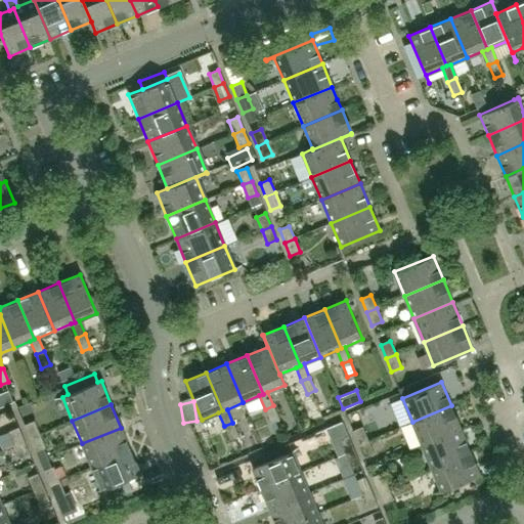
[(278,420),(273,405),(265,409),(270,423),(278,420)]
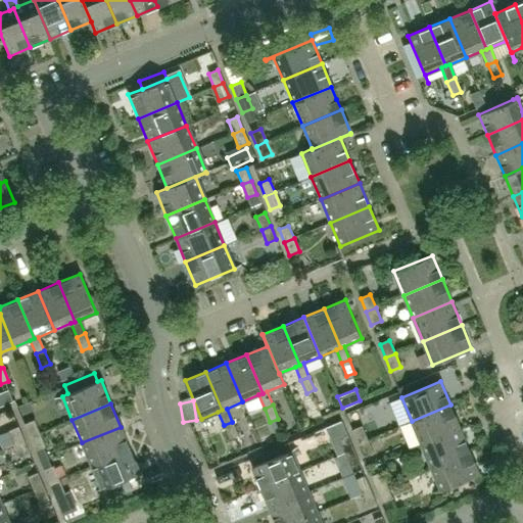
[(460,428),(450,405),(412,421),(421,443),(460,428)]
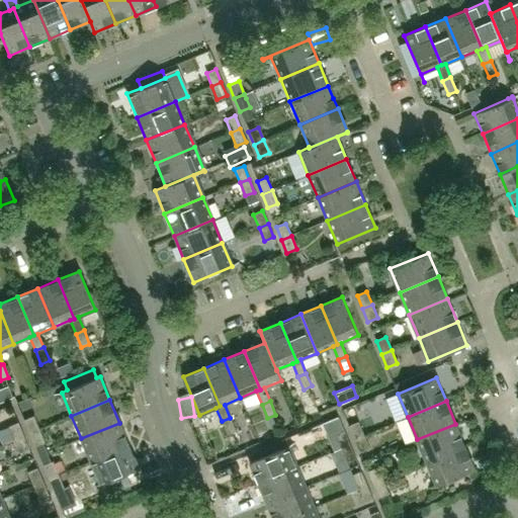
[(38,429),(33,416),(23,420),(28,433),(38,429)]
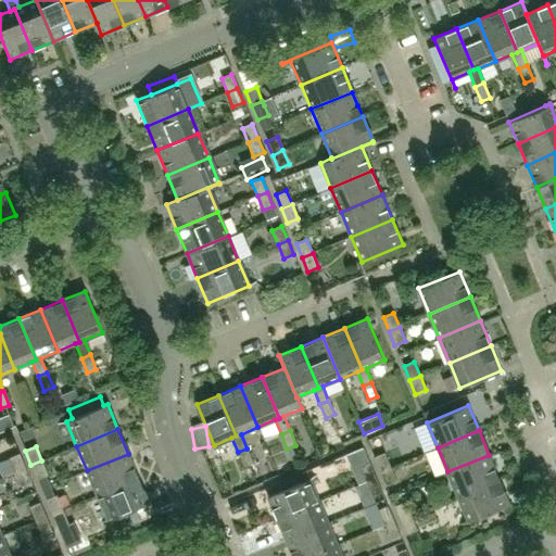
[(252,463),(247,449),(238,452),(244,467),(252,463)]
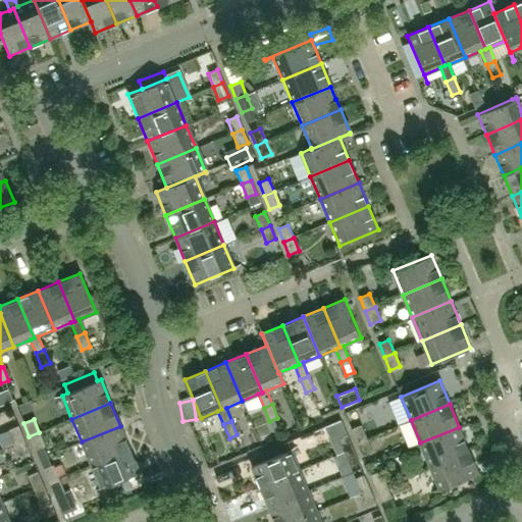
[(367,438),(361,425),(351,430),(357,442),(367,438)]
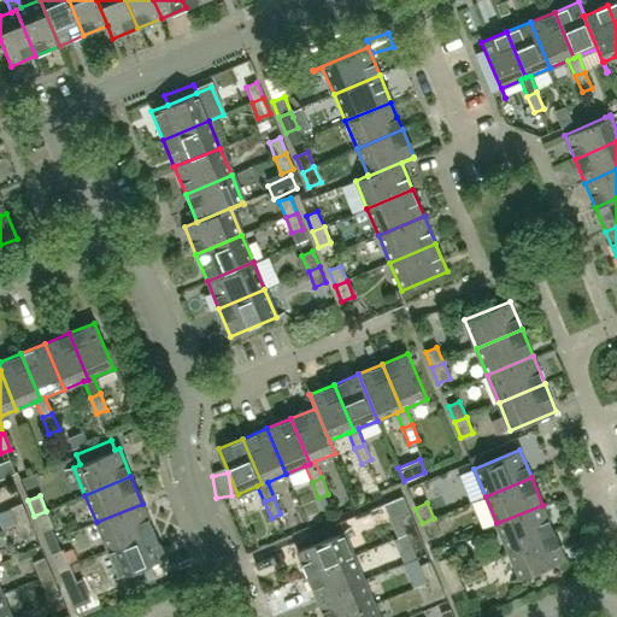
[(28,518),(22,504),(10,509),(17,523),(28,518)]
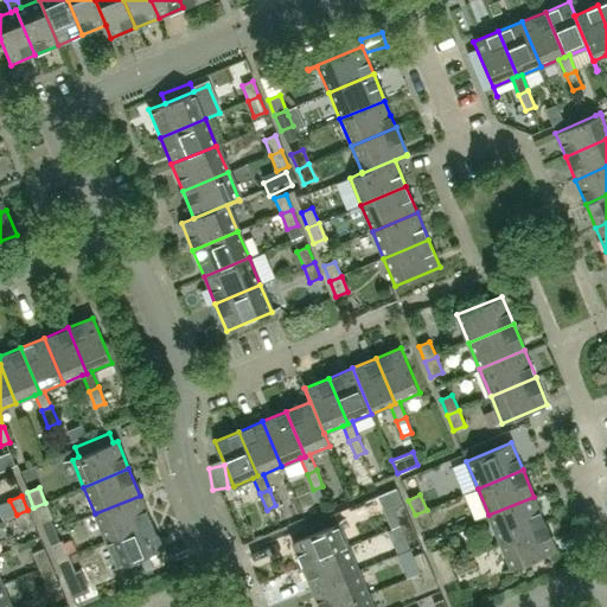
[(151,522),(140,496),(95,513),(106,541),(151,522)]
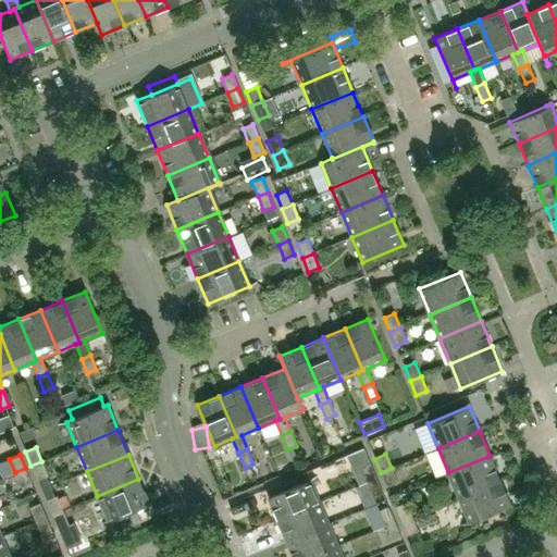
[(499,480),(490,456),(448,472),(458,497),(499,480)]
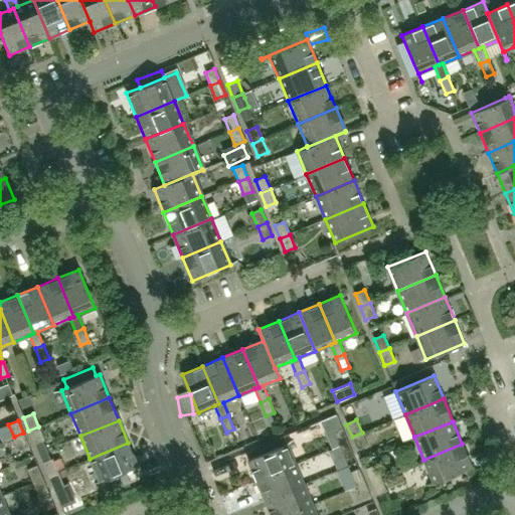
[(44,440),(38,426),(28,431),(34,444),(44,440)]
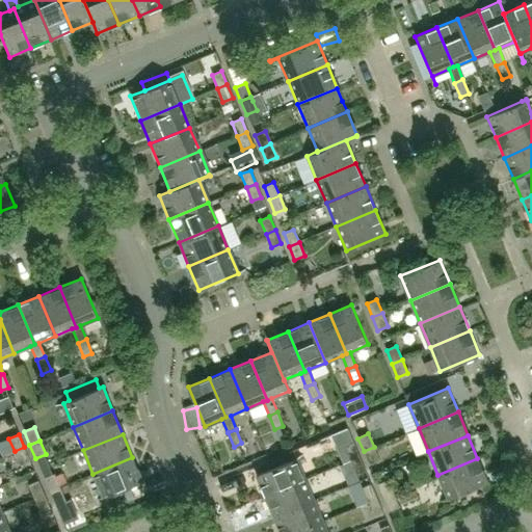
[(358,456),(353,443),(345,446),(350,460),(358,456)]
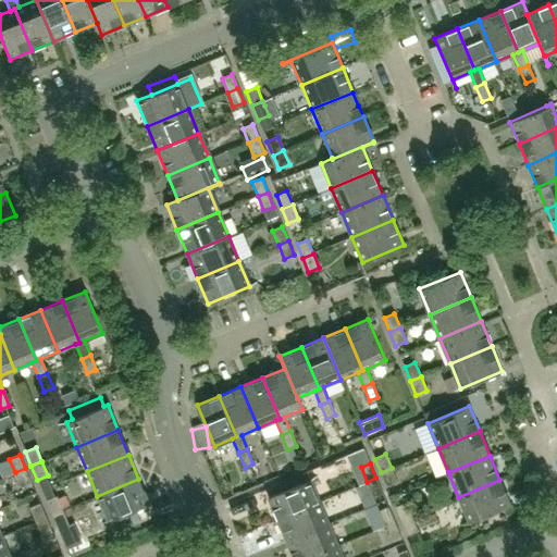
[(31,482),(25,468),(15,472),(21,486),(31,482)]
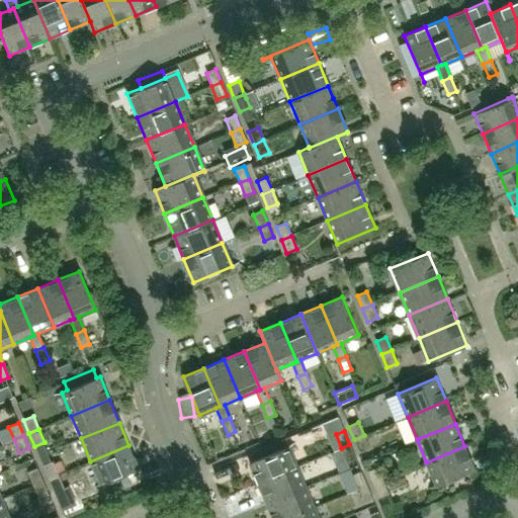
[(369,448),(364,435),(354,439),(359,452),(369,448)]
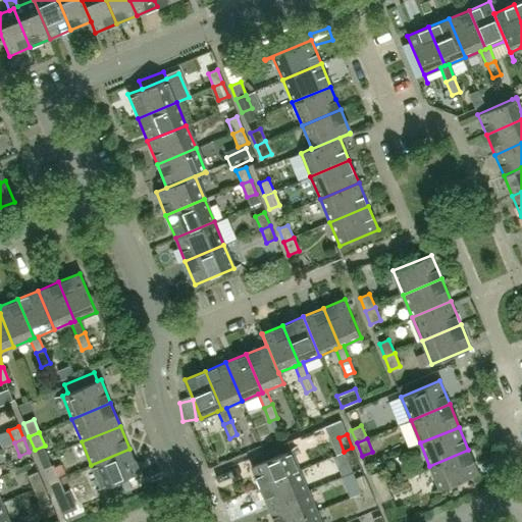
[(358,462),(352,448),(344,452),(350,465),(358,462)]
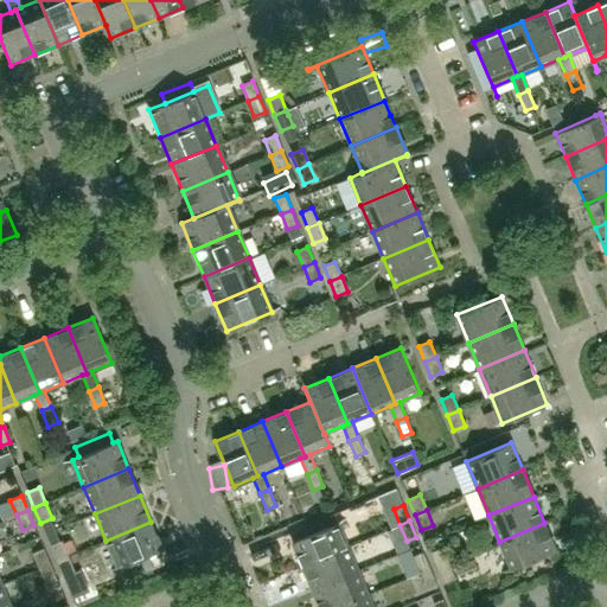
[(151,522),(106,541),(117,568),(122,566),(129,581),(154,572),(147,556),(163,549),(151,522)]
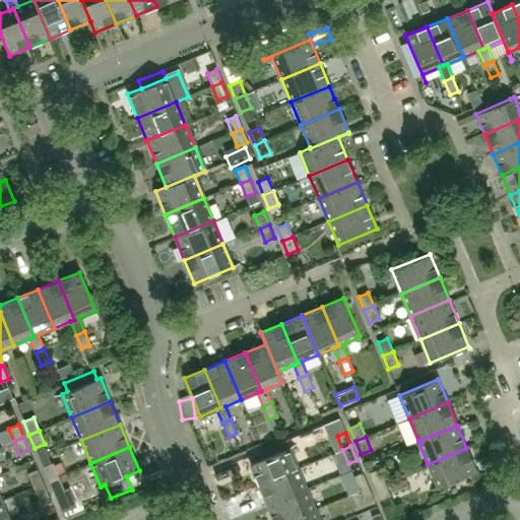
[(298,469),(288,448),(250,465),(259,486),(298,469)]
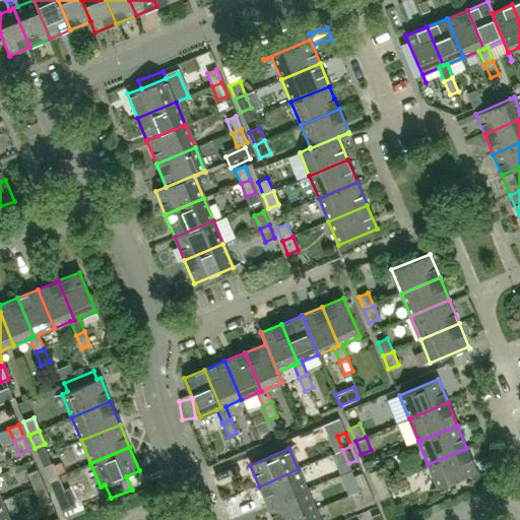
[(476,471),(466,448),(428,464),(438,488),(476,471)]
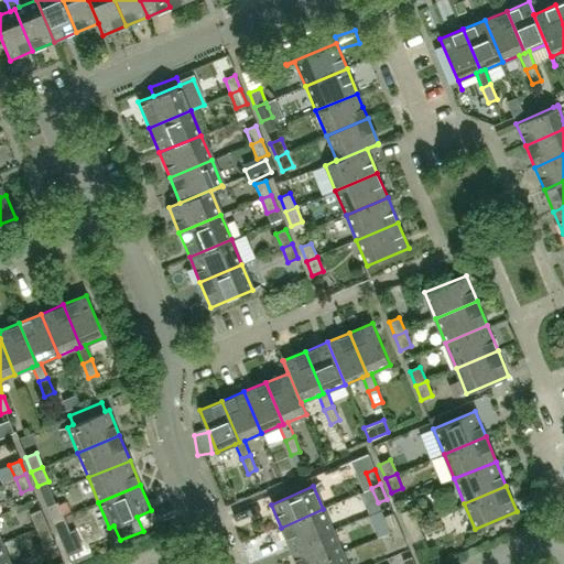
[(63,517),(57,502),(46,507),(52,521),(63,517)]
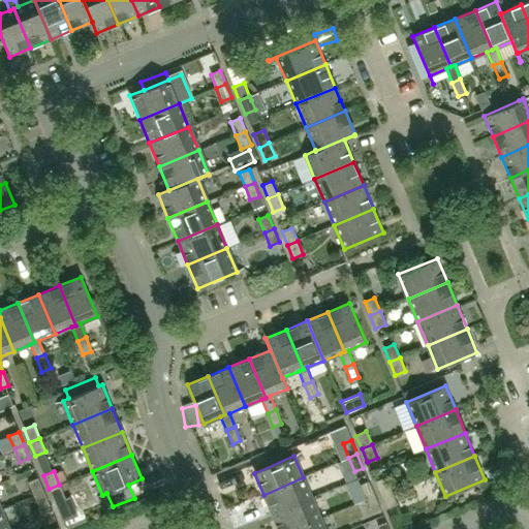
[(311,498),(303,477),(263,495),(272,515),(311,498)]
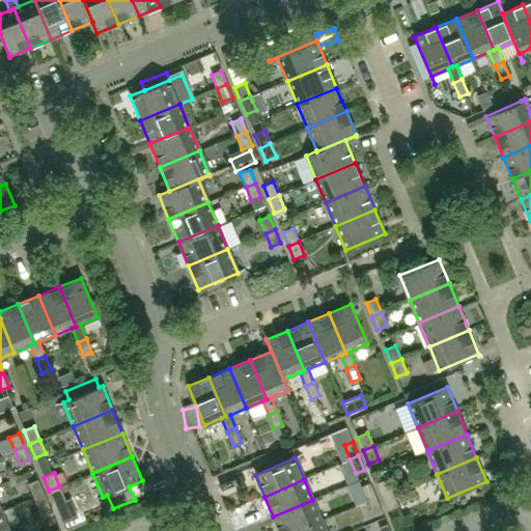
[(393,493),(388,479),(378,483),(383,497),(393,493)]
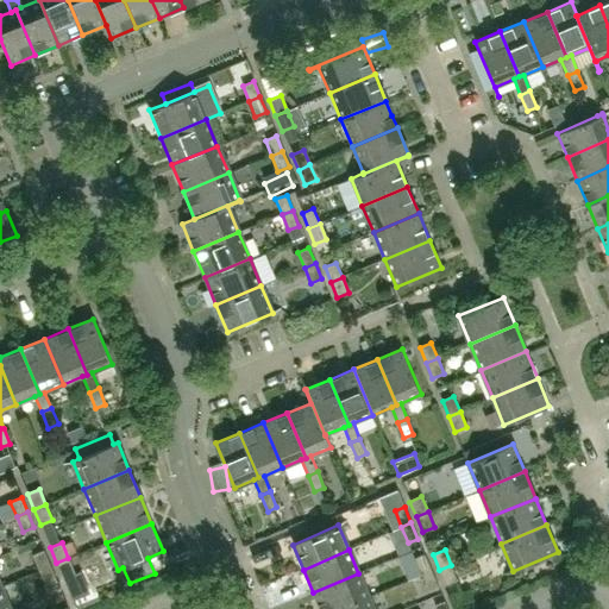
[(50,566),(44,551),(32,556),(39,570),(50,566)]
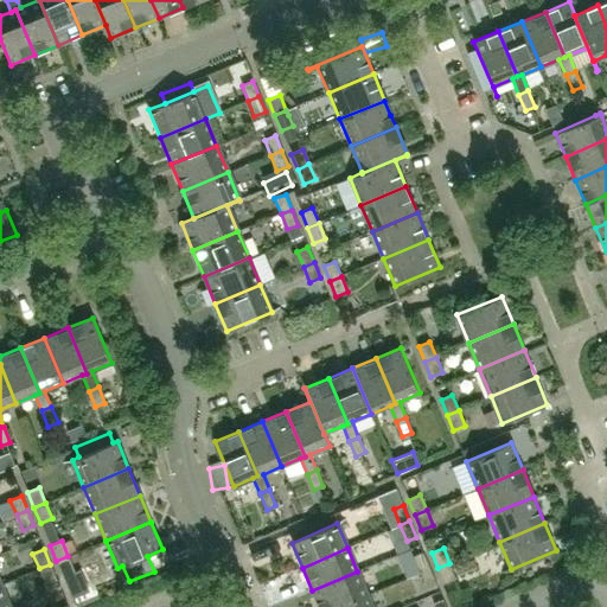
[(429,568),(422,553),(413,556),(420,572),(429,568)]
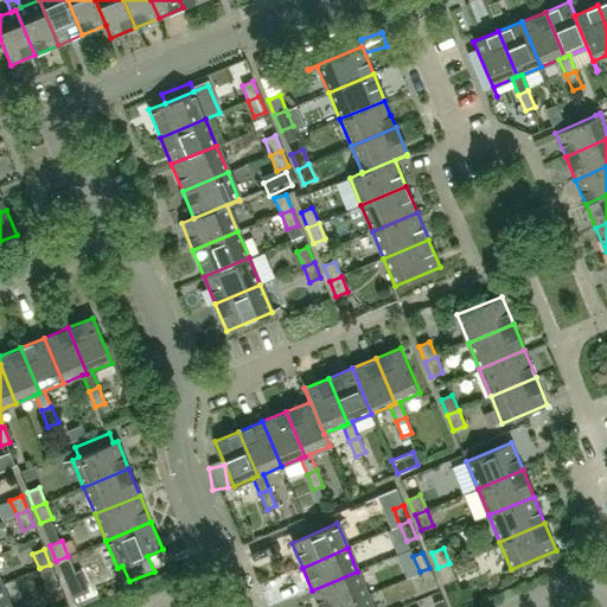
[(75,572),(68,556),(56,561),(63,576),(75,572)]
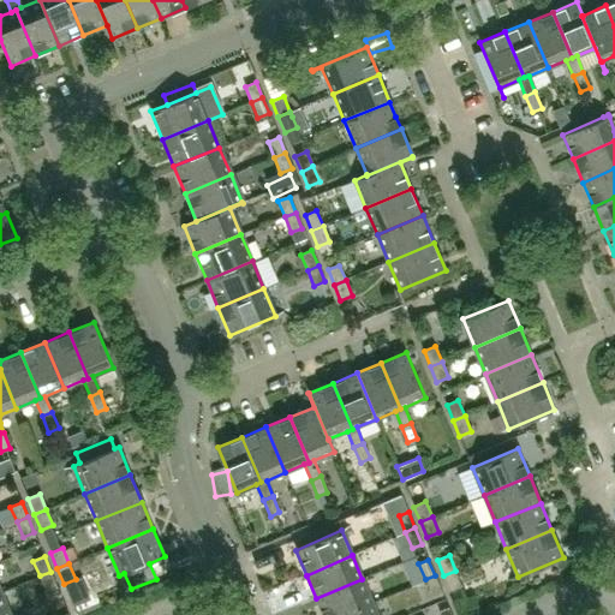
[(479,565),(463,572),(466,581),(483,574),(479,565)]
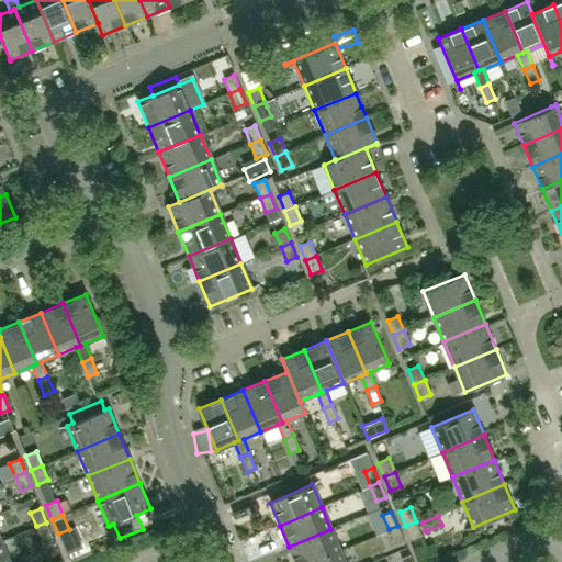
[(422,536),(416,521),(405,526),(412,540),(422,536)]
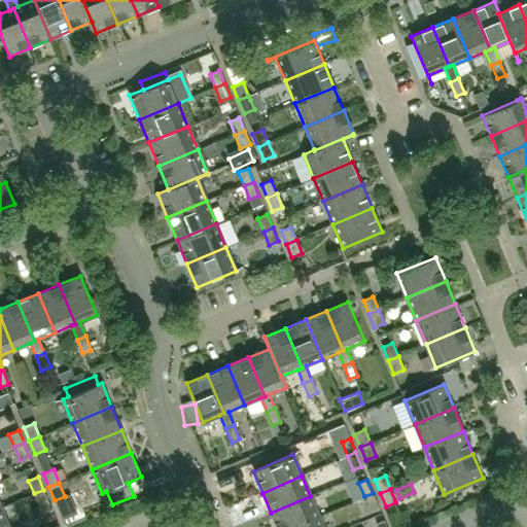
[(49,502),(43,490),(34,493),(39,506),(49,502)]
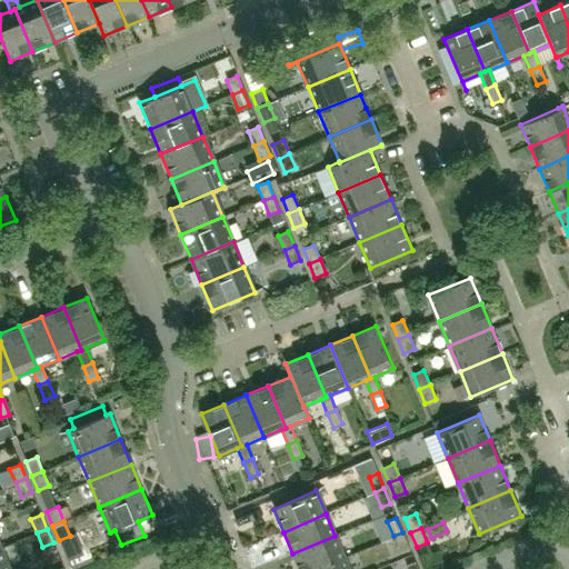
[(409,548),(402,532),(393,536),(400,551),(409,548)]
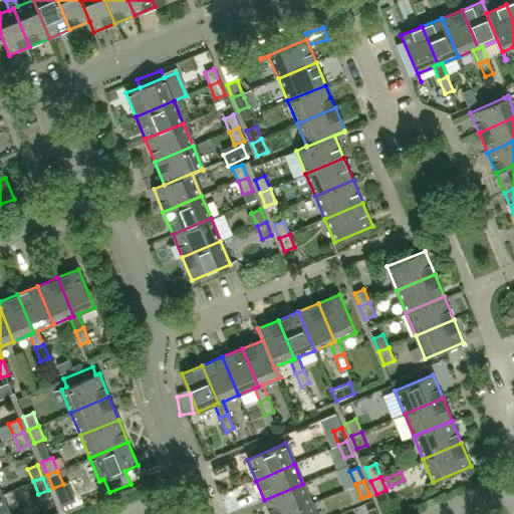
[(286,513),(311,504),(302,484),(264,500),(269,513),(286,513)]
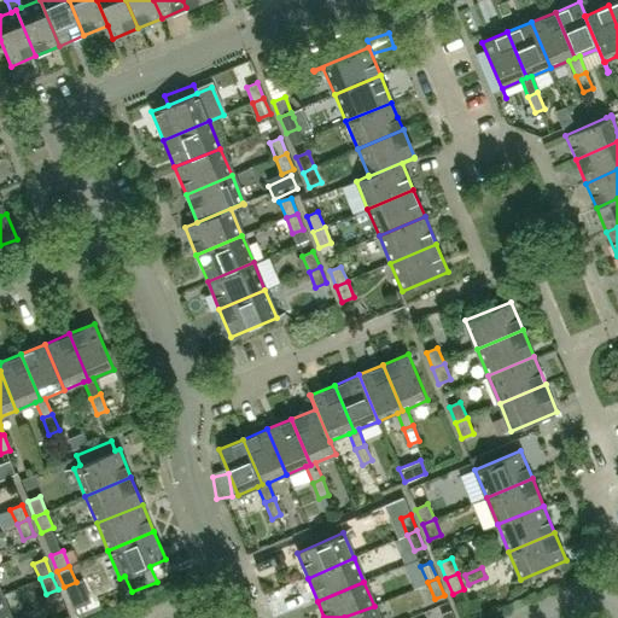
[(0,617),(10,617),(0,595),(0,617)]
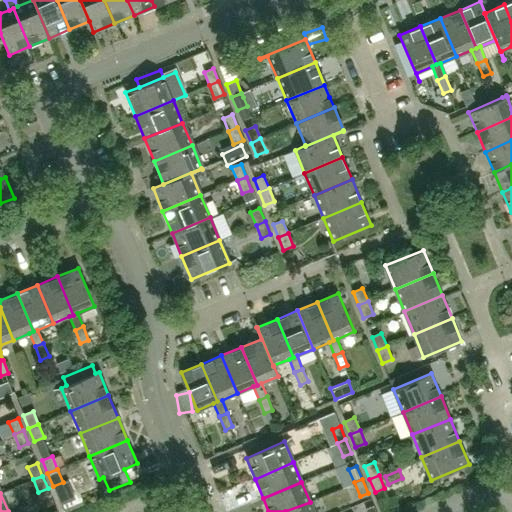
[(314,511),(310,502),(285,511),(314,511)]
